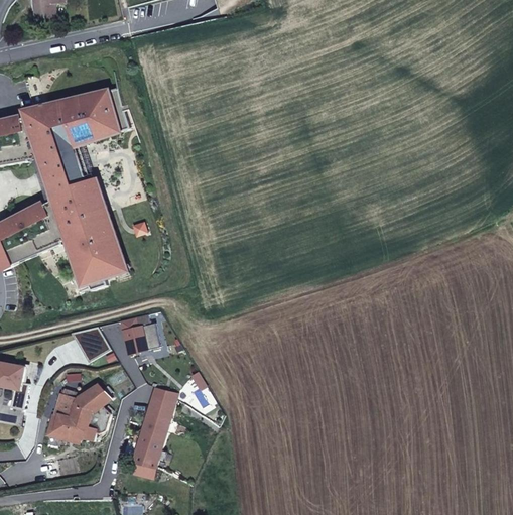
[(32,0),(34,19),(56,16),(55,3),(62,2),(61,0),(32,0)]
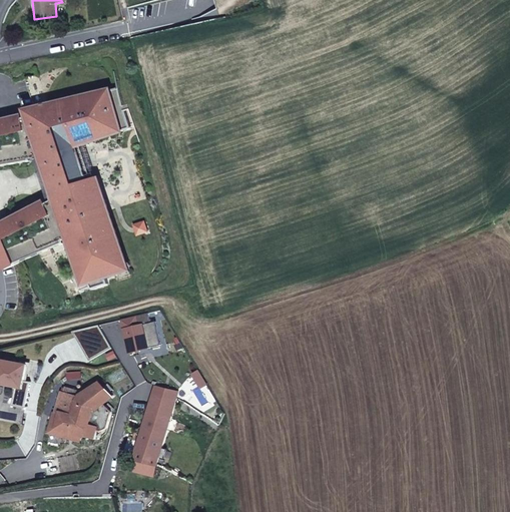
[(0,163),(36,157),(41,157),(54,197),(49,199),(28,210),(27,208),(0,222),(0,264),(2,269),(18,262),(17,260),(68,237),(91,289),(107,284),(105,277),(113,275),(112,274),(111,270),(125,265),(104,202),(96,205),(88,180),(76,145),(128,127),(115,86),(46,104),(36,73),(28,76),(40,112),(27,115),(21,117),(20,114),(1,119),(2,123),(0,123),(0,163)]
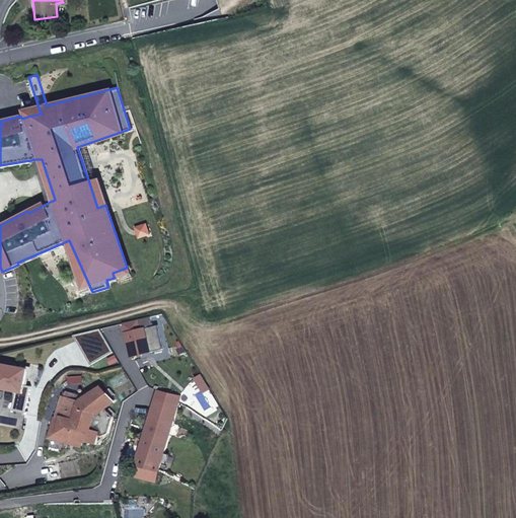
[(33,108),(25,111),(27,117),(41,114),(28,77),(23,79),(33,108)]
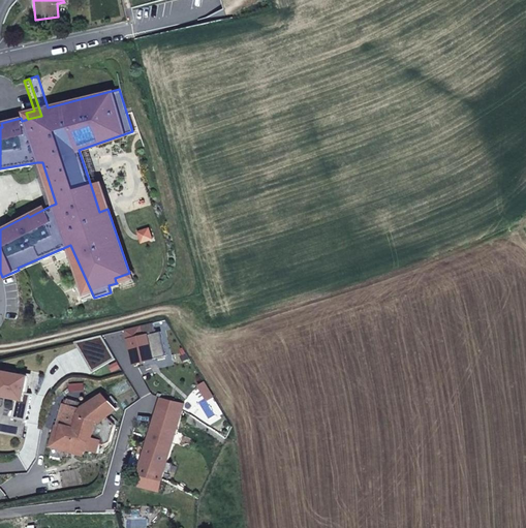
[(42,162),(37,162),(51,206),(56,204),(42,162)]
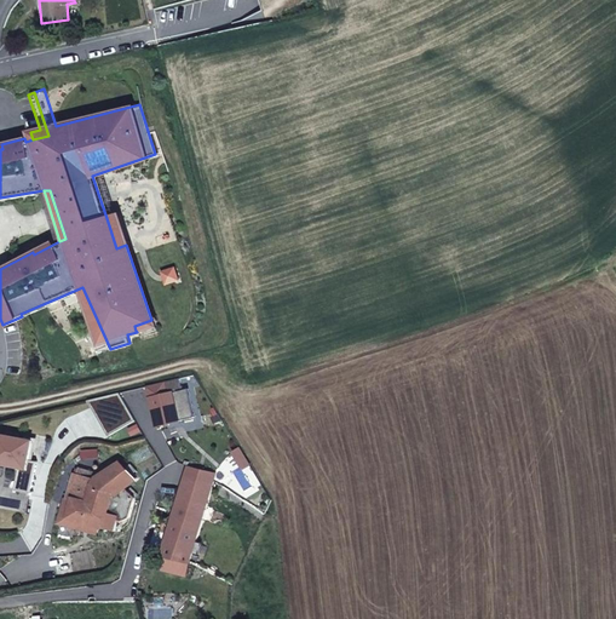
[(116,215),(107,218),(116,248),(126,245),(116,215)]
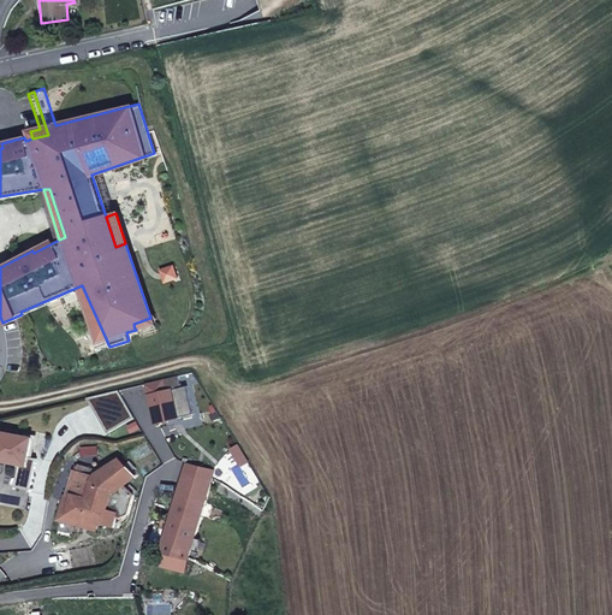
[(150,318),(134,324),(135,329),(140,327),(141,332),(154,327),(150,318)]
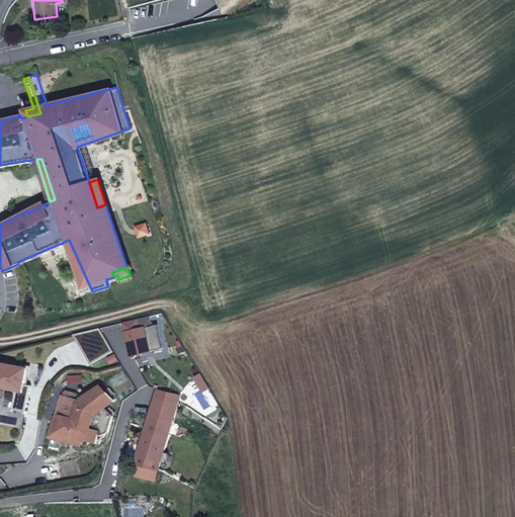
[(147,351),(161,347),(155,324),(137,328),(135,318),(121,322),(130,355),(144,351),(143,349),(147,348),(147,351)]
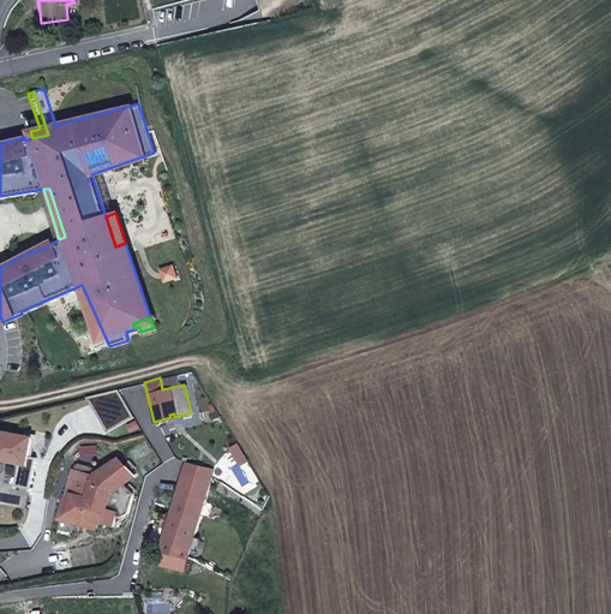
[(27,455),(30,436),(0,430),(0,459),(17,463),(12,486),(28,489),(34,457),(27,455)]
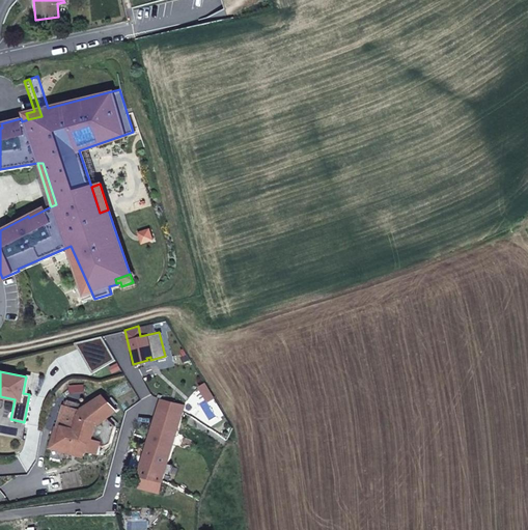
[(203,394),(204,394),(209,391),(202,383),(197,386),(203,394)]
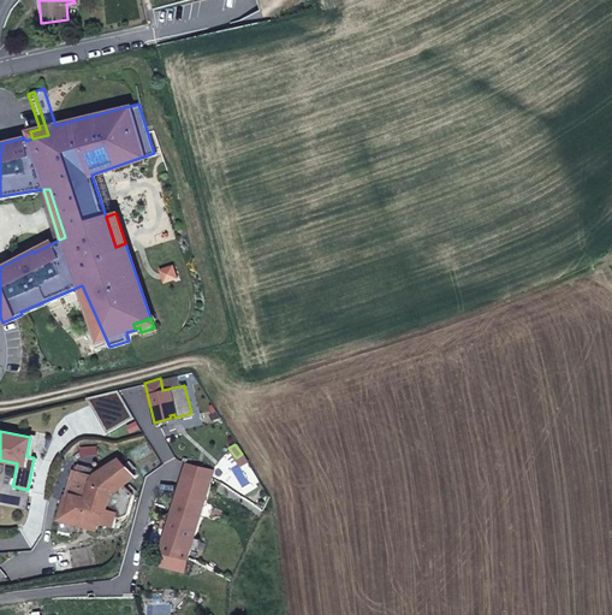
[(132,475),(120,456),(117,451),(91,468),(76,463),(73,471),(70,469),(64,492),(69,494),(64,514),(97,522),(112,527),(116,515),(120,516),(126,513),(131,494),(122,483),(132,475)]
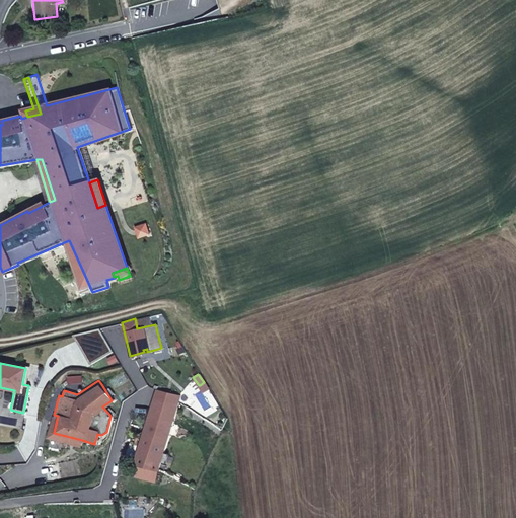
[(173,392),(157,387),(154,397),(170,401),(173,392)]
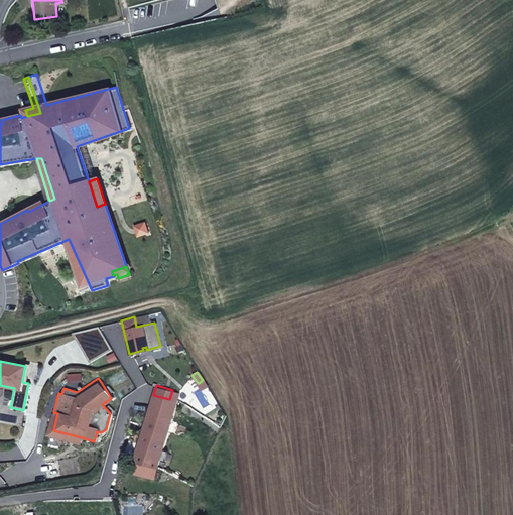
[(147,415),(134,462),(156,468),(175,402),(169,400),(169,399),(153,395),(147,415)]
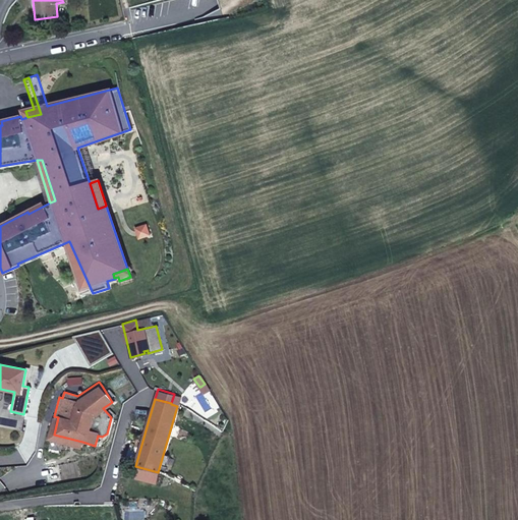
[(80,448),(82,442),(54,435),(58,417),(54,416),(49,439),(80,448)]
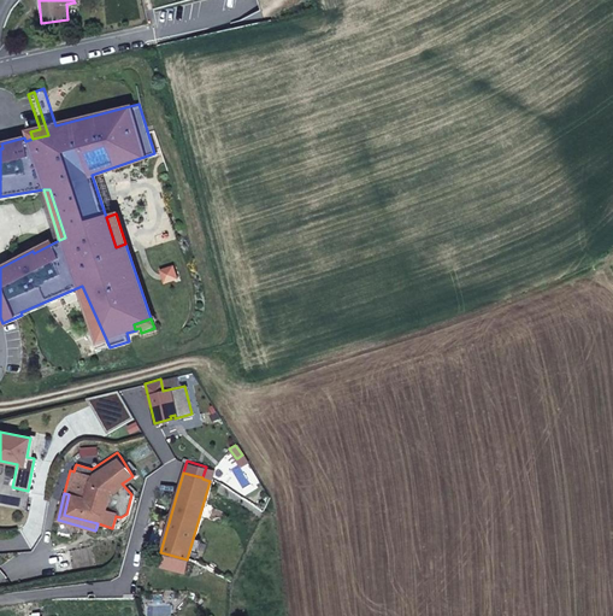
[(157,514),(146,549),(160,552),(176,497),(171,496),(165,517),(157,514)]
